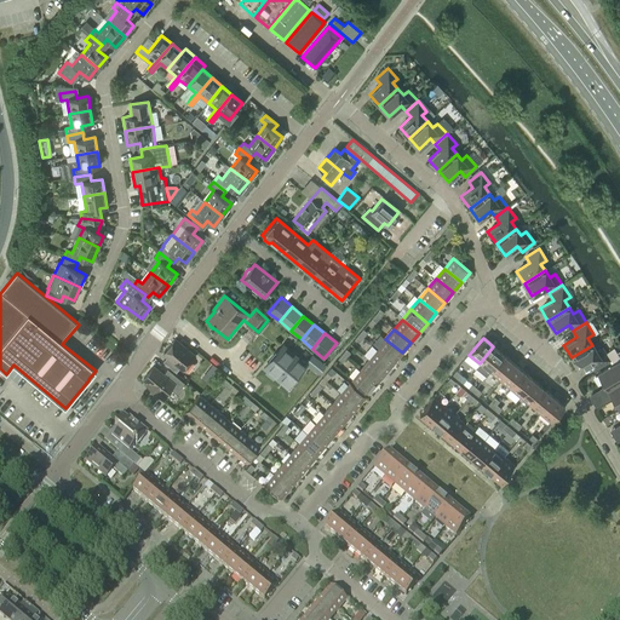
[(184,369),(195,356),(174,339),(164,352),(167,356),(162,361),(176,372),(181,367),(184,369)]
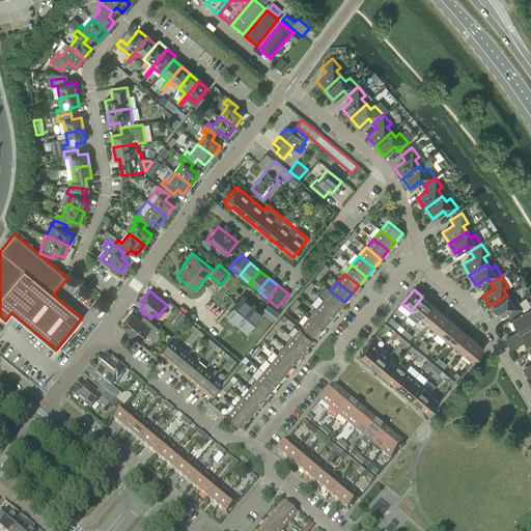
[(344,302),(330,290),(323,300),(337,311),(344,302)]
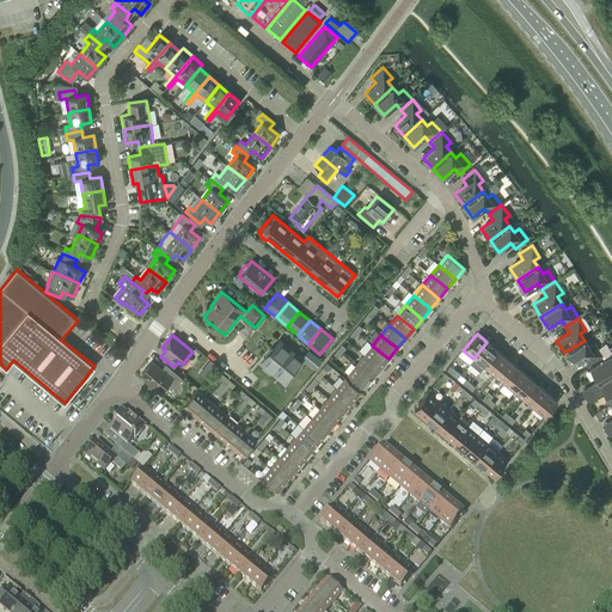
[(279,341),(261,362),(264,365),(263,367),(269,373),(271,371),(275,374),(279,371),(287,377),(301,360),(279,341)]
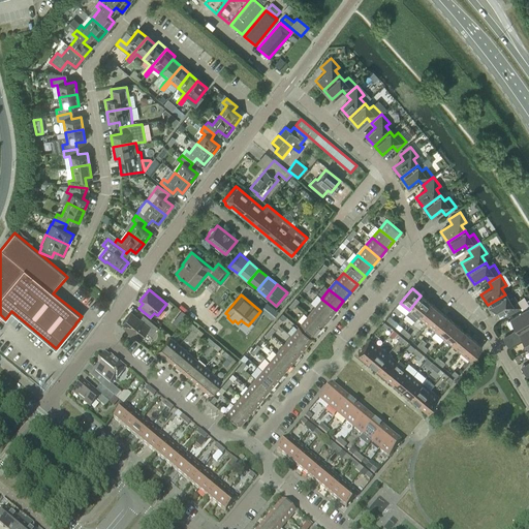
[(520,307),(514,297),(509,300),(505,294),(488,305),(494,316),(505,309),(508,314),(520,307)]
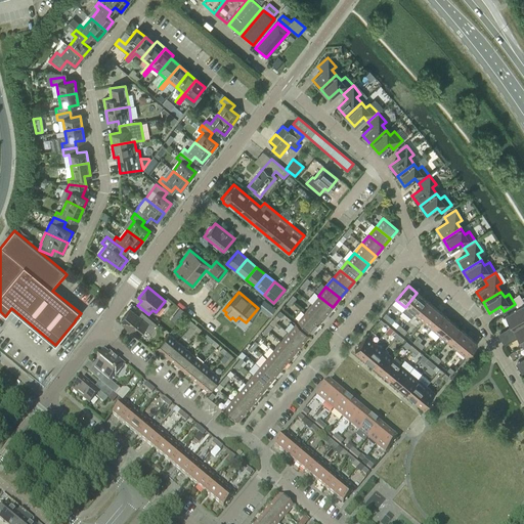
[(413,314),(426,300),(417,293),(405,307),(413,314)]
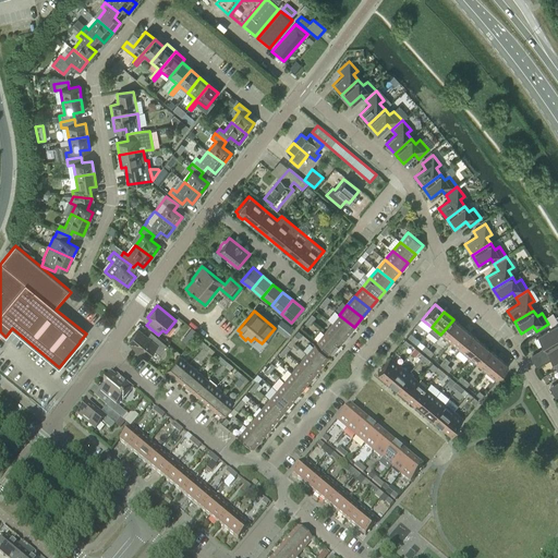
[(354,327),(339,315),(332,324),(347,336),(354,327)]
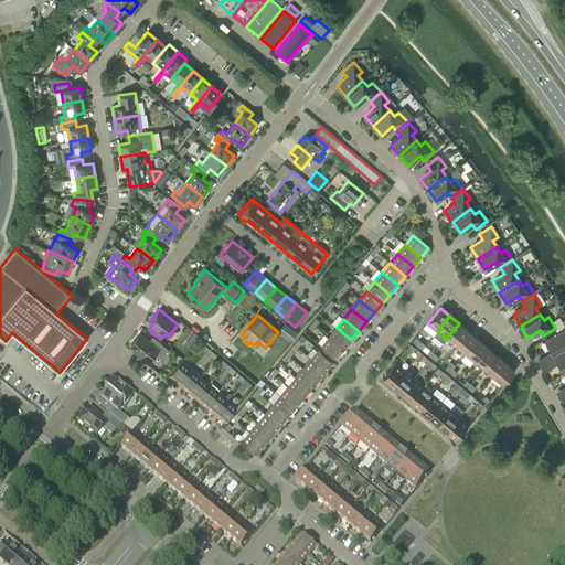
[(456,347),(468,331),(459,323),(446,339),(456,347)]
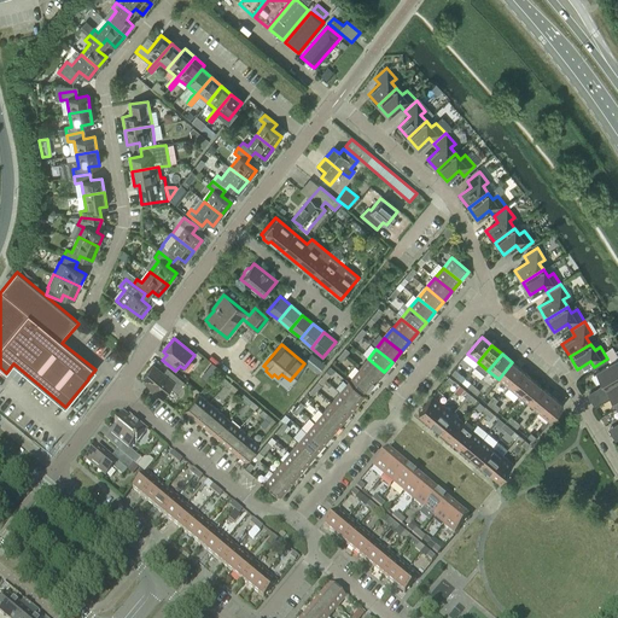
[(312,356),(305,363),(318,373),(324,366),(312,356)]
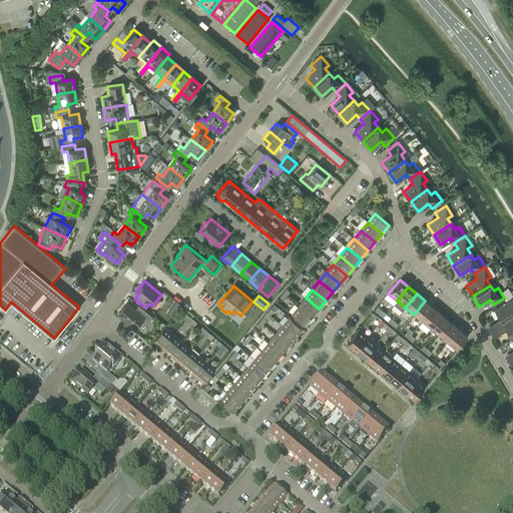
[(319,309),(306,298),(298,306),(312,317),(319,309)]
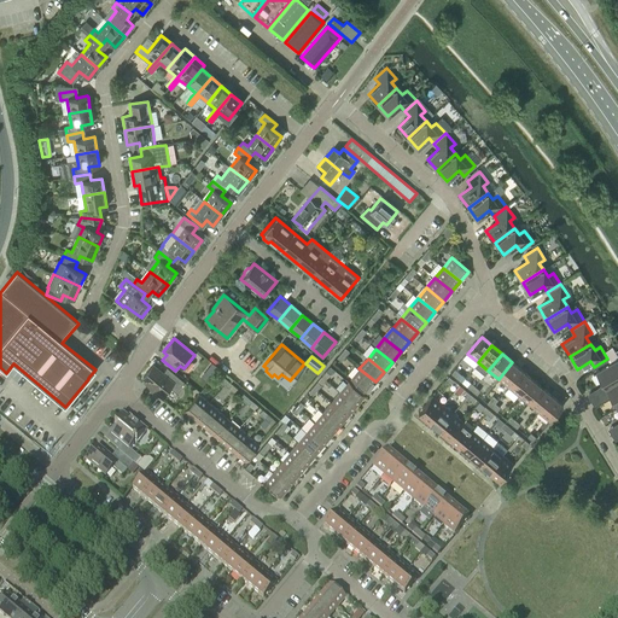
[(617,383),(617,362),(617,360),(595,373),(601,383),(602,385),(598,388),(601,394),(617,383)]
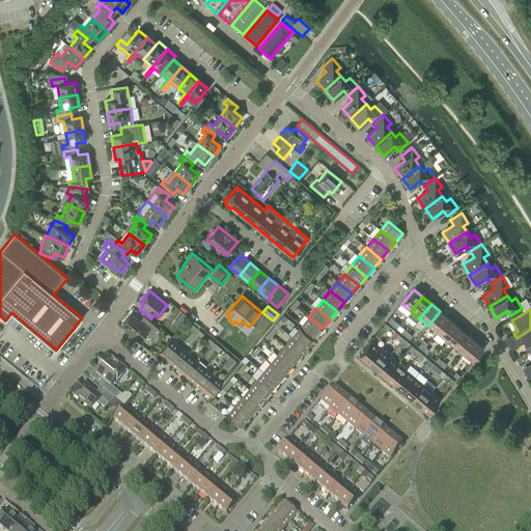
[(437,333),(448,318),(440,311),(428,326),(437,333)]
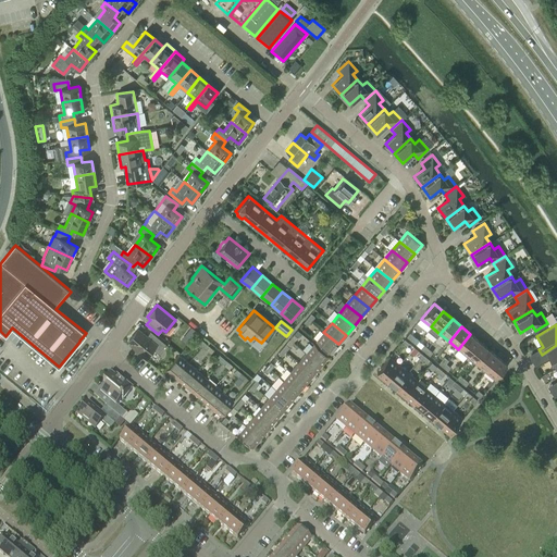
[(168,345),(151,332),(147,336),(138,329),(128,339),(133,343),(132,344),(143,353),(144,353),(147,355),(152,348),(160,355),(168,345)]
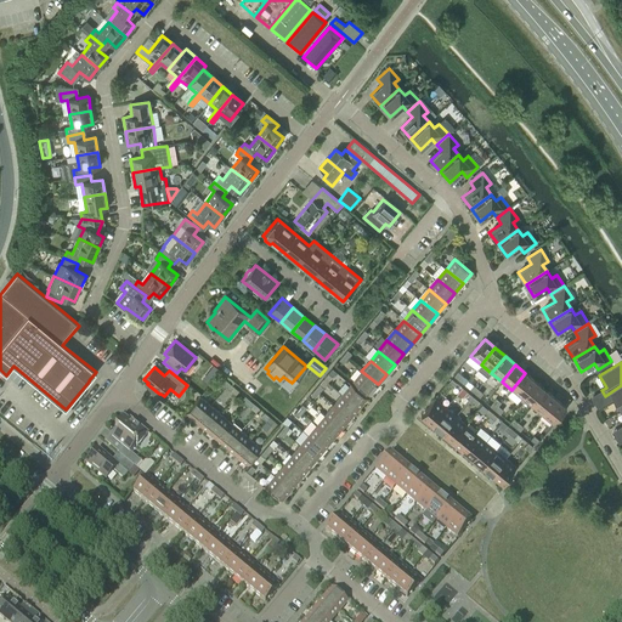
[(378,384),(361,371),(352,382),(369,395),(378,384)]
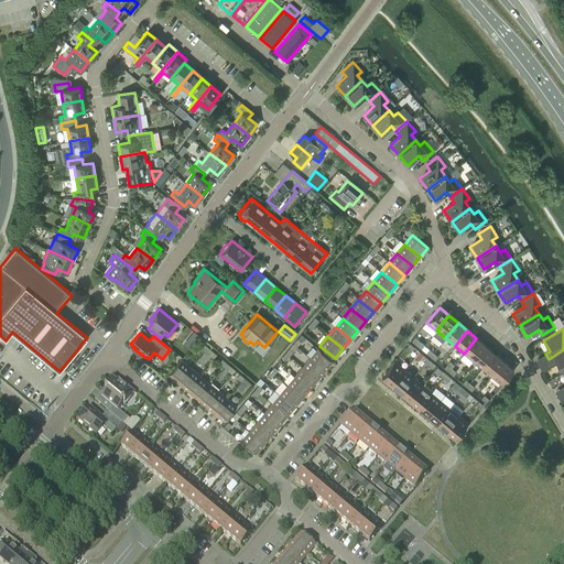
[(473,361),(485,346),(476,338),(464,354),(473,361)]
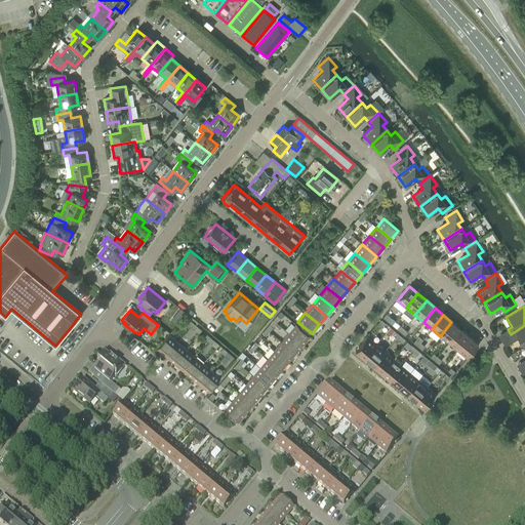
[(448,344),(460,329),(451,322),(440,336),(448,344)]
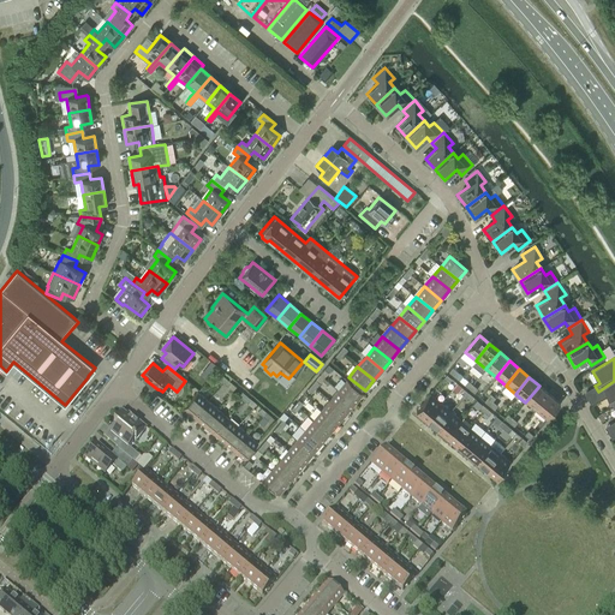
[(363,393),(346,380),(338,390),(354,404),(363,393)]
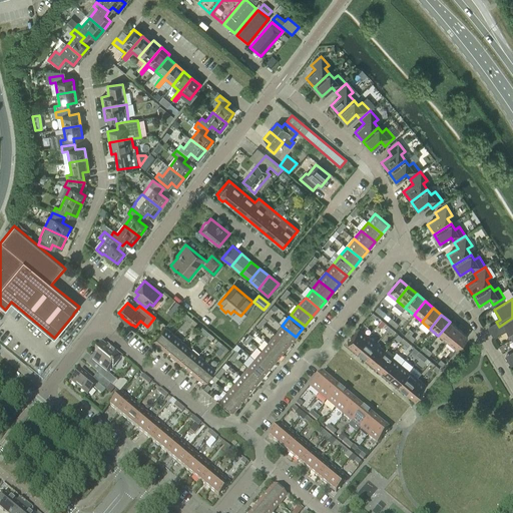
[(512,337),(512,318),(499,327),(502,332),(506,329),(512,339),(512,337)]
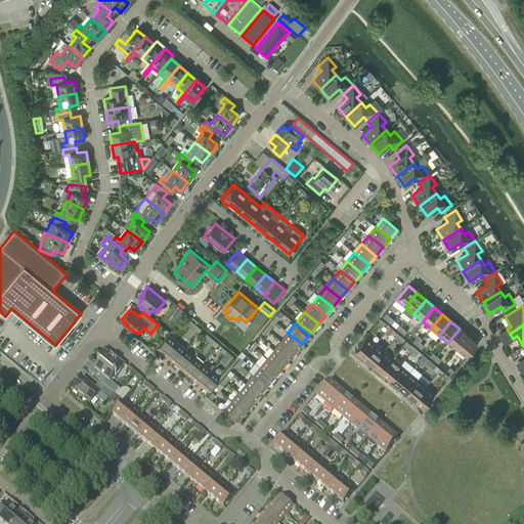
[(456,349),(468,336),(460,329),(447,343),(456,349)]
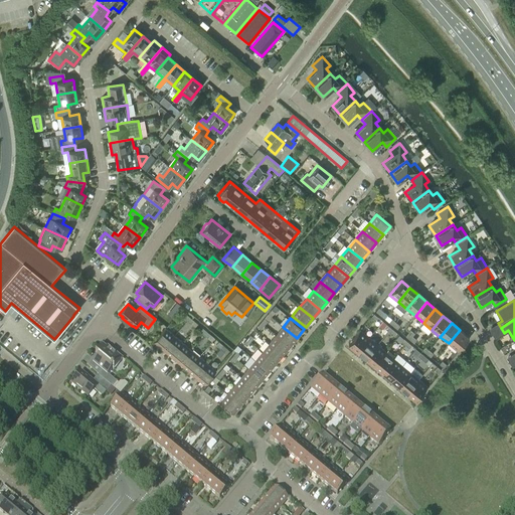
[(297,338),(283,327),(276,335),(290,346),(297,338)]
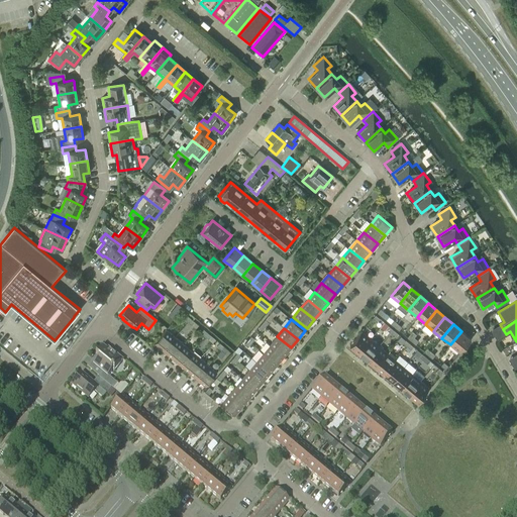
[(163,350),(175,337),(166,329),(154,343),(163,350)]
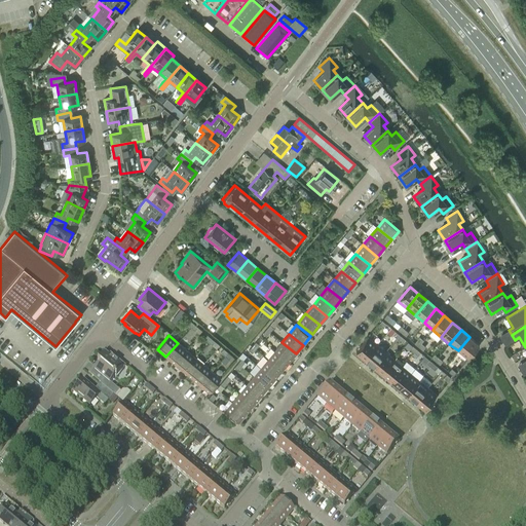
[(365,359),(376,345),(368,337),(355,351),(365,359)]
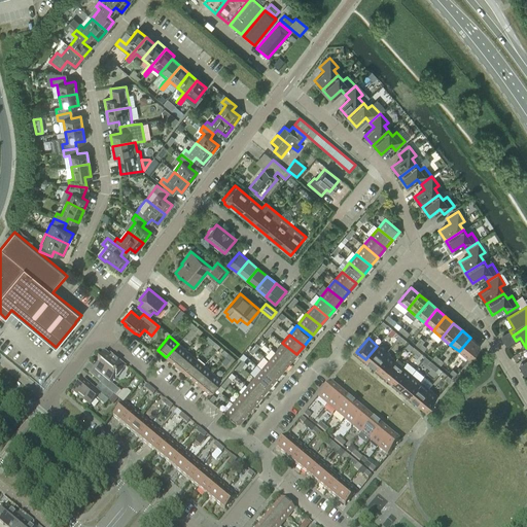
[(467,359),(480,345),(470,338),(459,351),(467,359)]
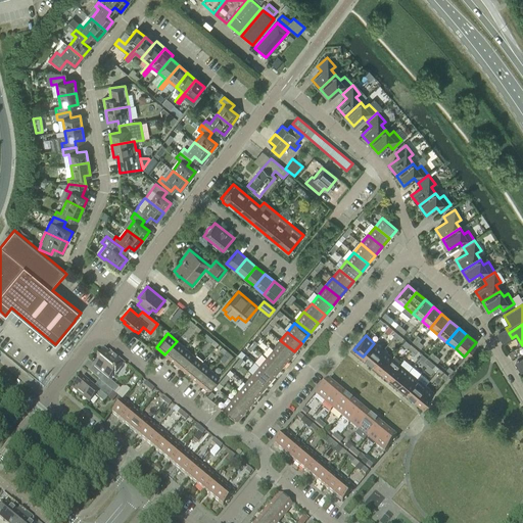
[(294,351),(280,340),(273,348),(287,360),(294,351)]
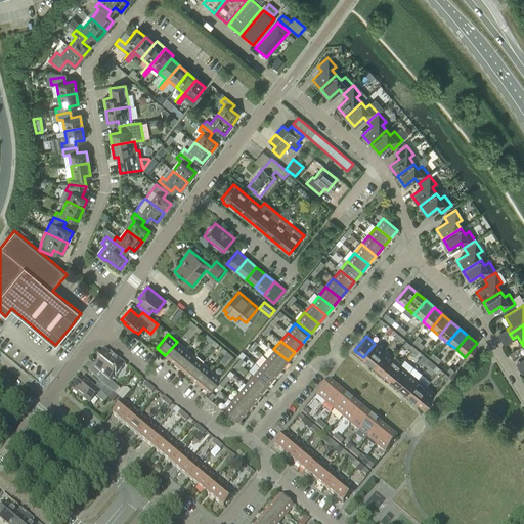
[(174,362),(185,348),(177,342),(165,355),(174,362)]
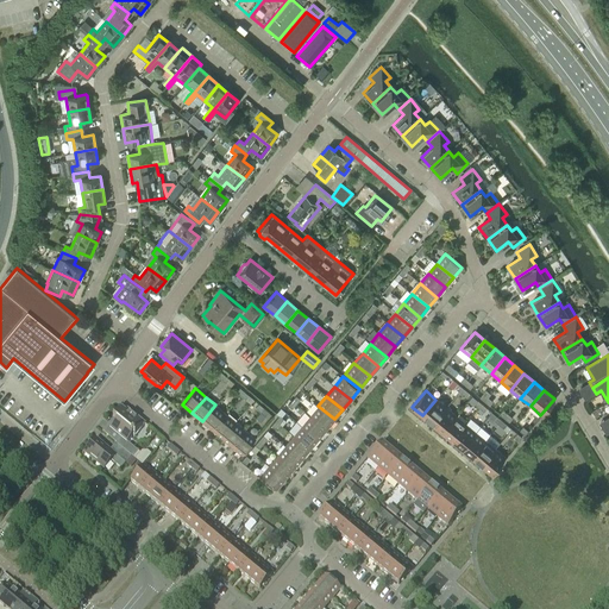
[(432,424),(446,407),(435,400),(422,415),(432,424)]
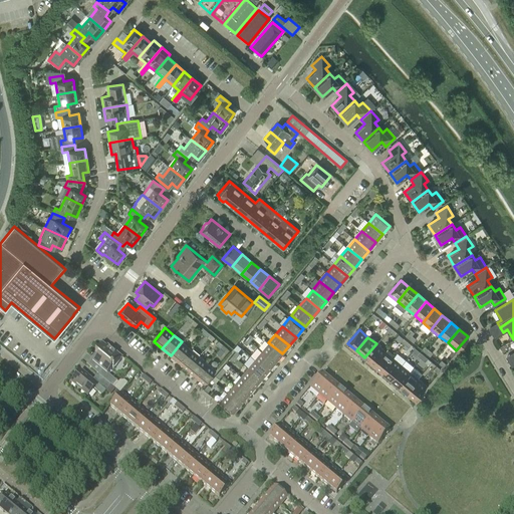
[(179,362),(190,348),(182,341),(171,355),(179,362)]
